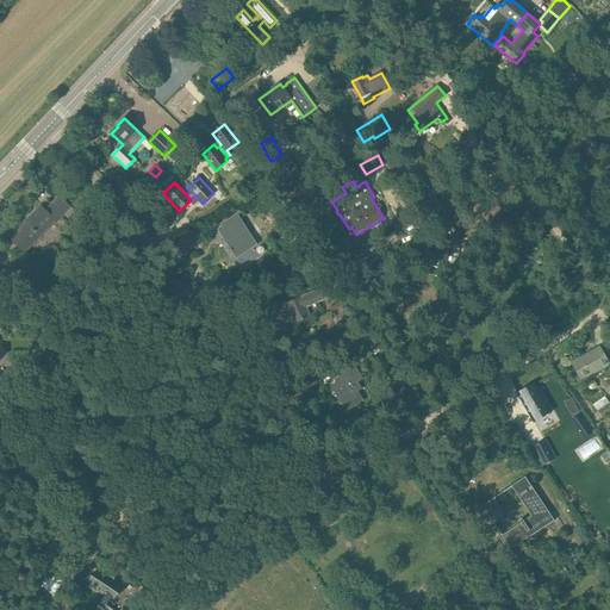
[(330,188),(327,182),(299,199),(303,205),(330,188)]
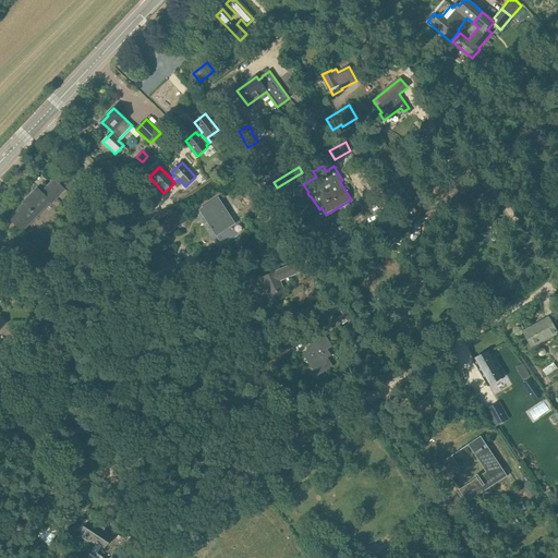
[(69,193),(64,190),(55,180),(41,193),(37,189),(26,199),(27,201),(10,219),(22,231),(50,202),(51,204),(58,196),(62,201),(69,193)]
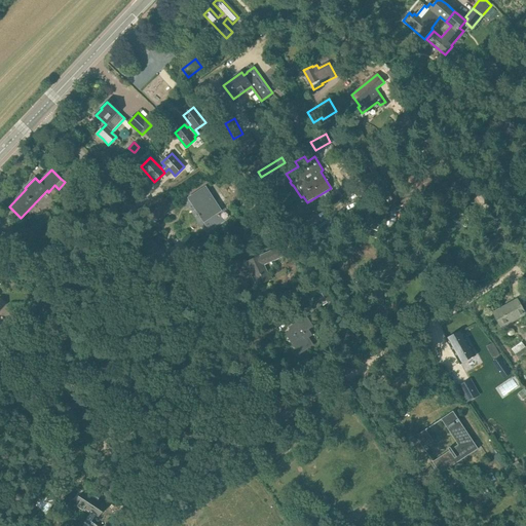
[(233,180),(223,186),(229,195),(239,189),(233,180)]
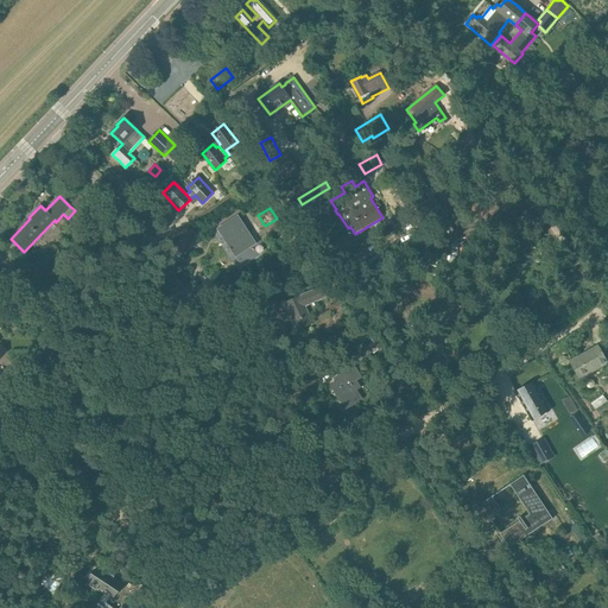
[(255,244),(238,216),(219,229),(236,257),(255,244)]
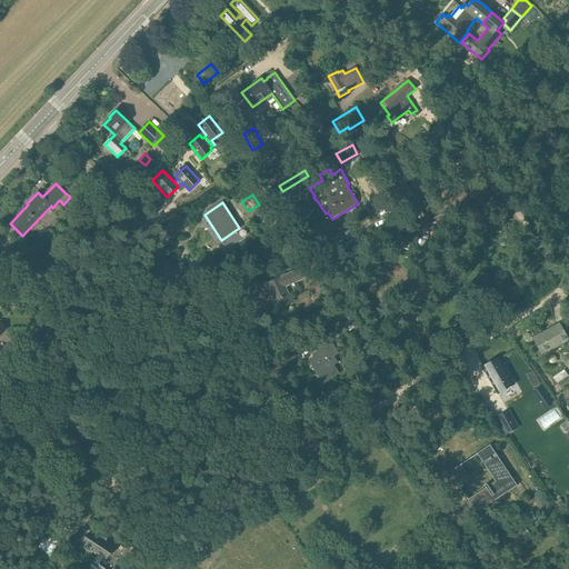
[(175,239),(186,220),(177,215),(166,235),(175,239)]
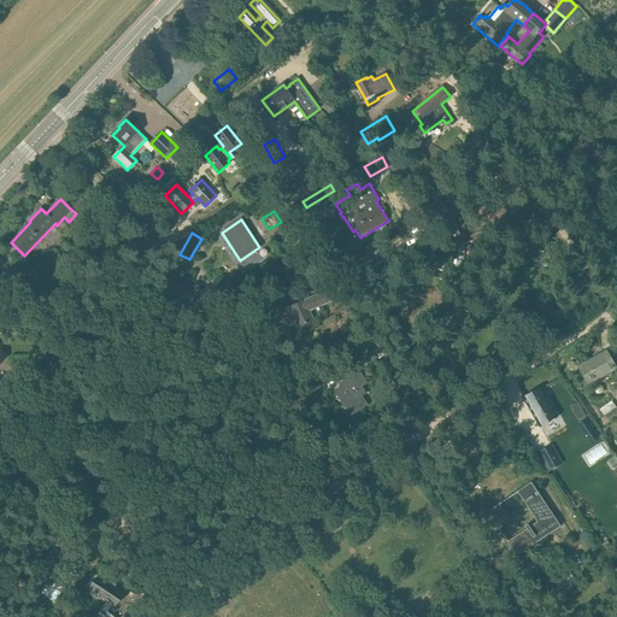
[(28,263),(19,272),(30,282),(39,272),(28,263)]
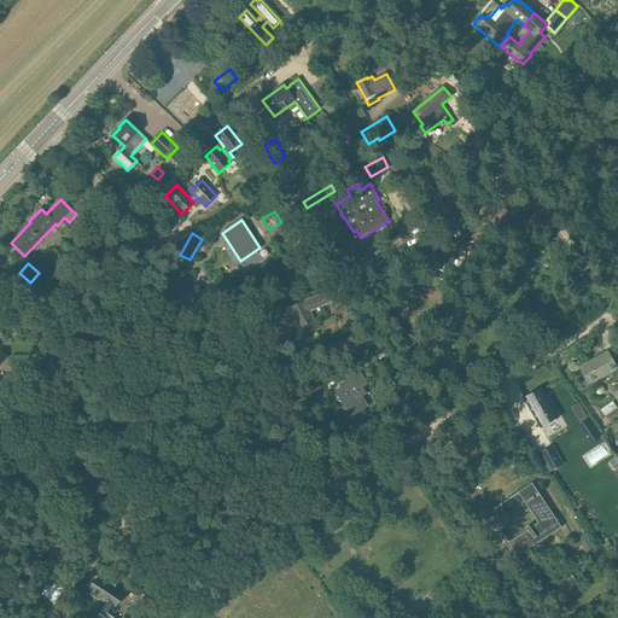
[(295,321),(301,336),(320,327),(316,321),(314,322),(309,312),(332,302),(327,292),(291,308),(297,320),(295,321)]
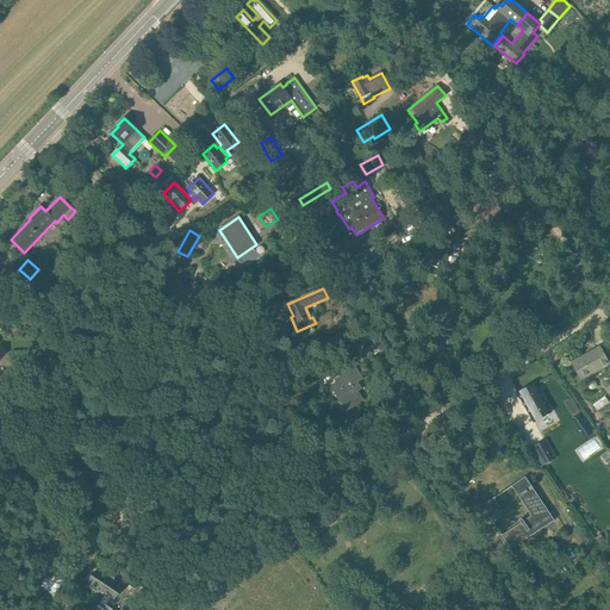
[(583,380),(609,365),(599,348),(598,348),(599,350),(598,352),(590,356),(589,354),(572,363),(583,380)]
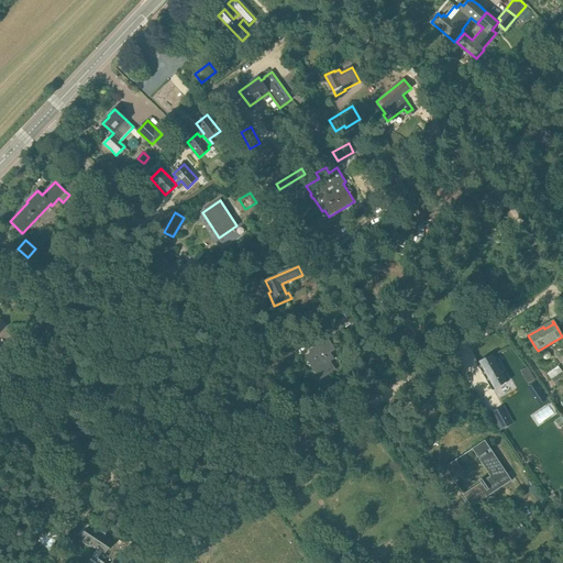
[(334,349),(333,349),(328,339),(315,348),(317,351),(307,357),(320,378),(334,370),(330,361),(334,359),(330,352),(334,349)]
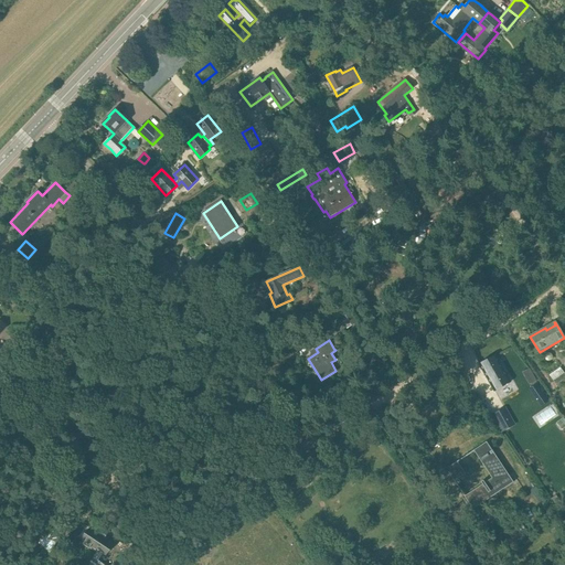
[(362,355),(369,359),(371,353),(365,350),(362,355)]
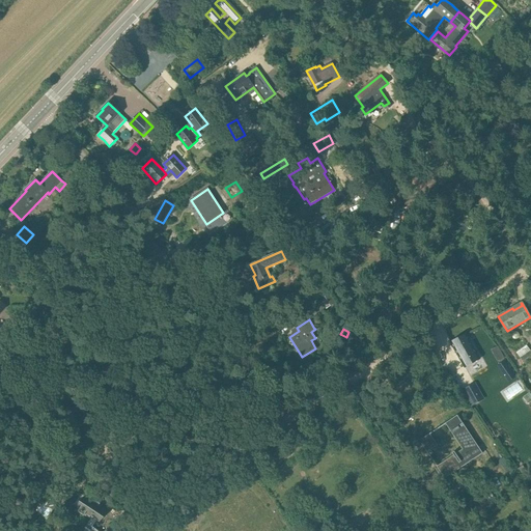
[(466,334),(450,342),(465,368),(480,359),(466,334)]
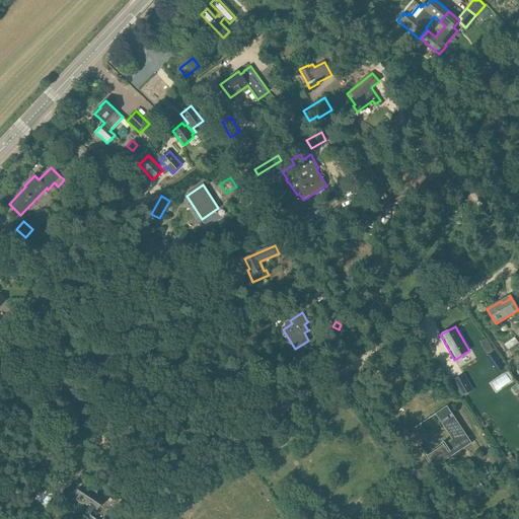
[(505,345),(509,351),(518,344),(514,338),(505,345)]
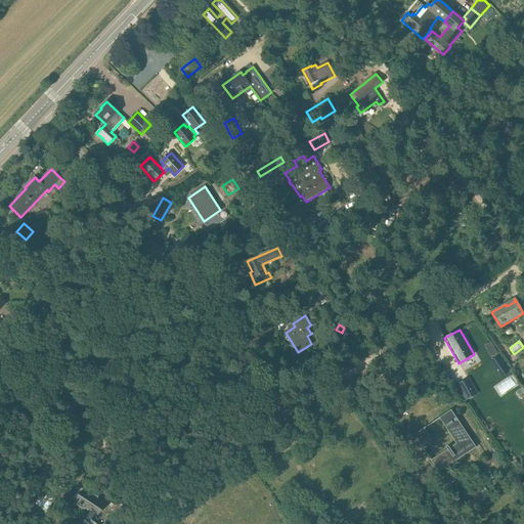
[(491,342),(484,346),(491,356),(498,352),(491,342)]
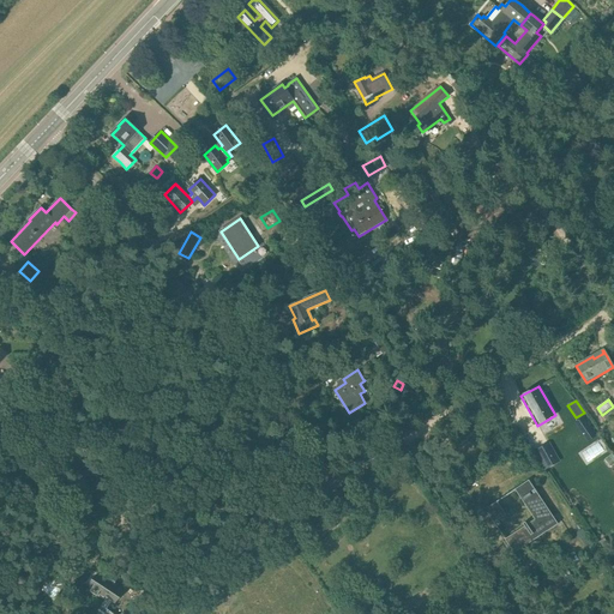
[(613,416),(613,407),(602,415),(607,421),(613,416)]
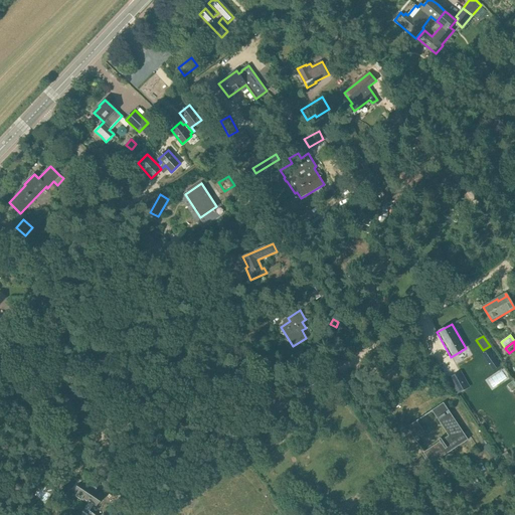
[(482,355),(487,363),(494,358),(489,350),(482,355)]
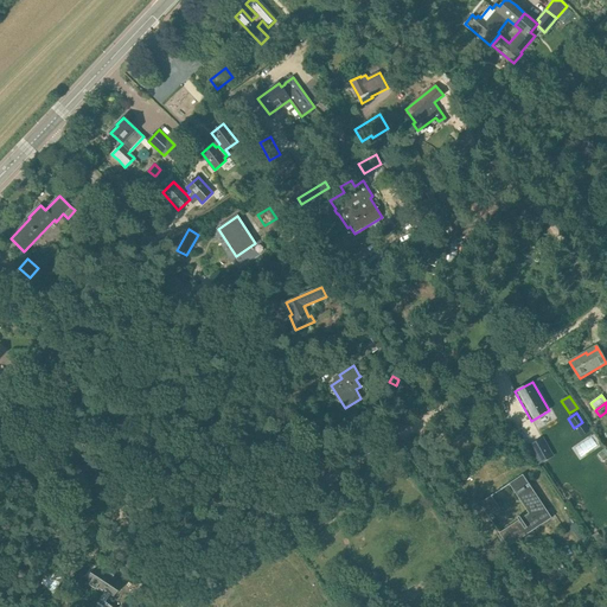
[(530,446),(540,464),(548,459),(553,455),(548,448),(543,439),(530,446)]
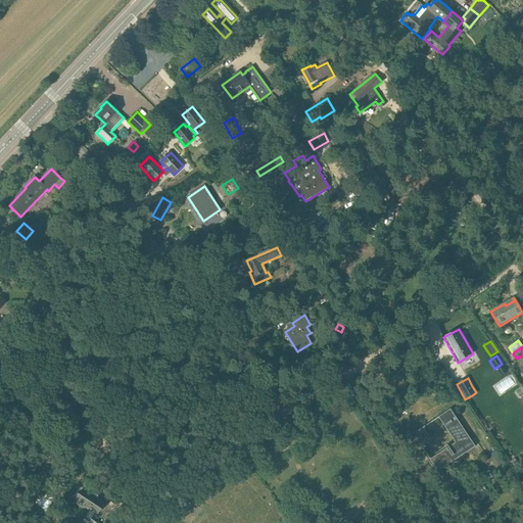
[(438,471),(475,446),(450,409),(438,417),(456,442),(448,446),(447,444),(445,446),(446,448),(428,461),(433,468),(435,467),(438,471)]
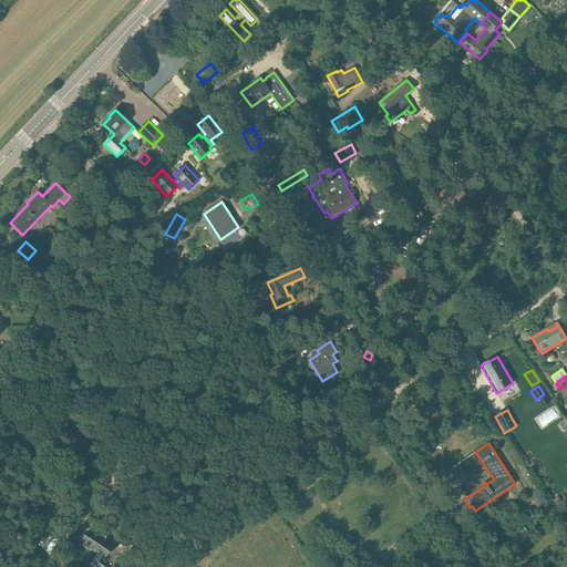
[(459,463),(447,471),(456,483),(467,475),(459,463)]
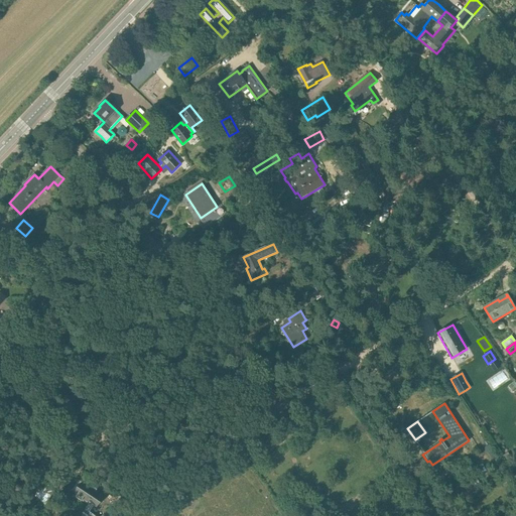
[(39,491),(33,499),(44,506),(56,489),(42,480),(36,489),(39,491)]
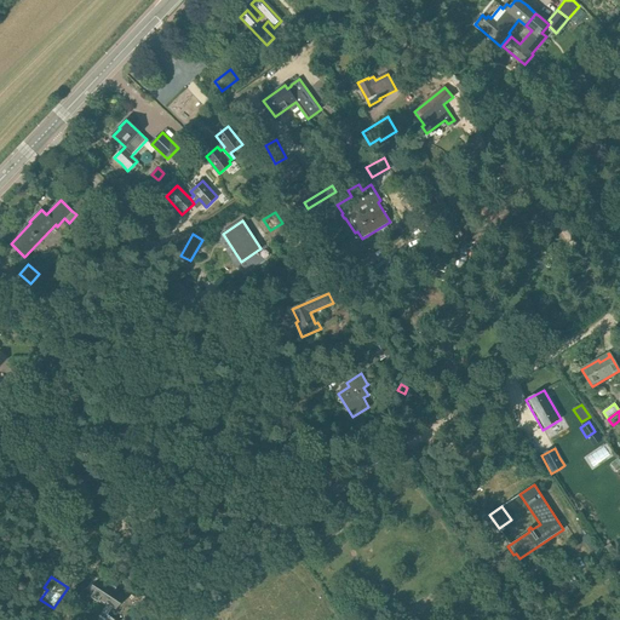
[(113,610),(124,595),(102,579),(91,596),(107,606),(98,618),(102,619),(99,619),(115,619),(108,615),(112,610),(113,610)]
